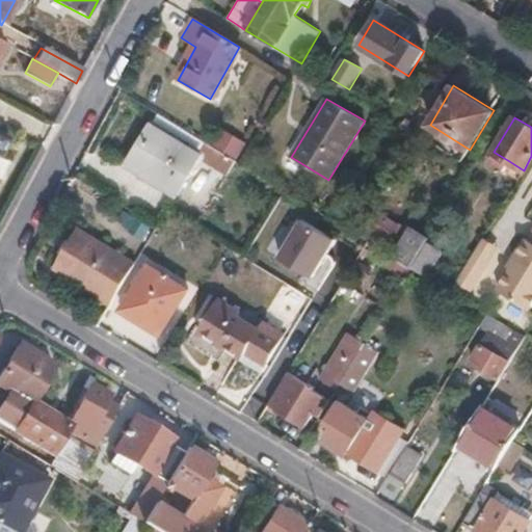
[(177,196),(203,156),(151,125),(126,165),(177,196)]
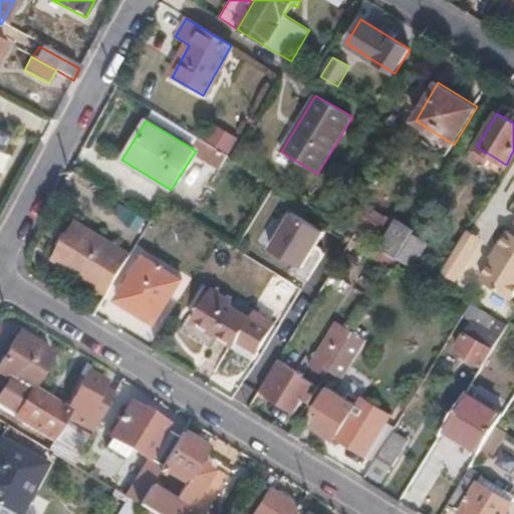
[(0,155),(10,136),(0,131),(0,155)]
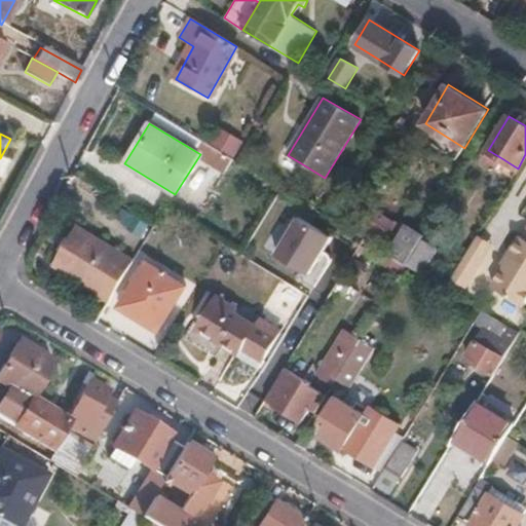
[(495,173),(503,159),(488,150),(480,163),(495,173)]
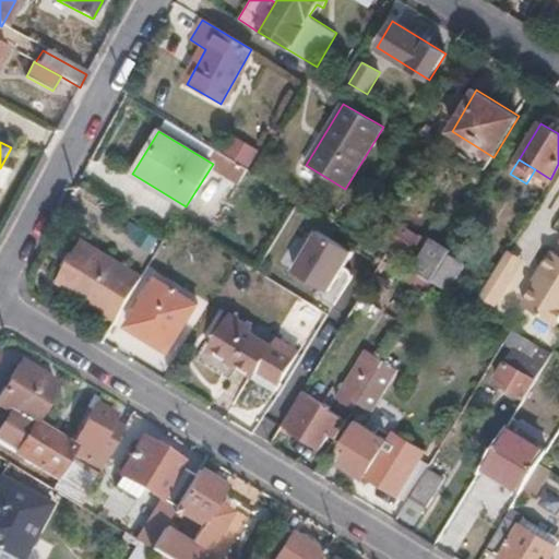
[(166,239),(76,185),(32,266),(28,282),(30,290),(32,297),(38,302),(103,343),(166,239)]
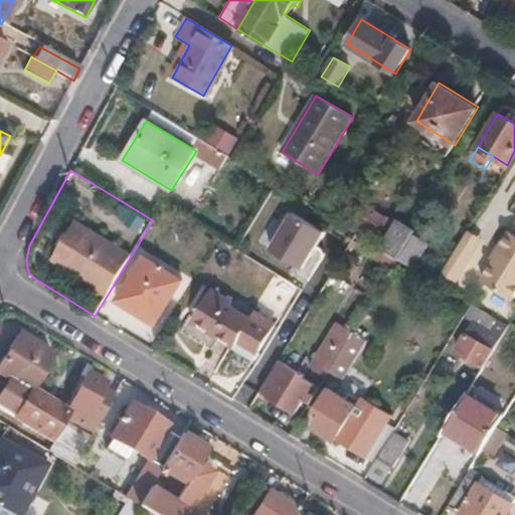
[(356,234),(368,241),(384,217),(363,204),(347,229),(356,234)]
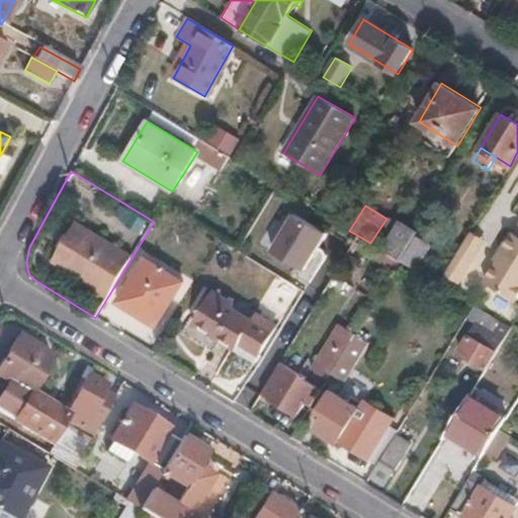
[(330,232),(296,210),(273,248),(308,268),(330,232)]
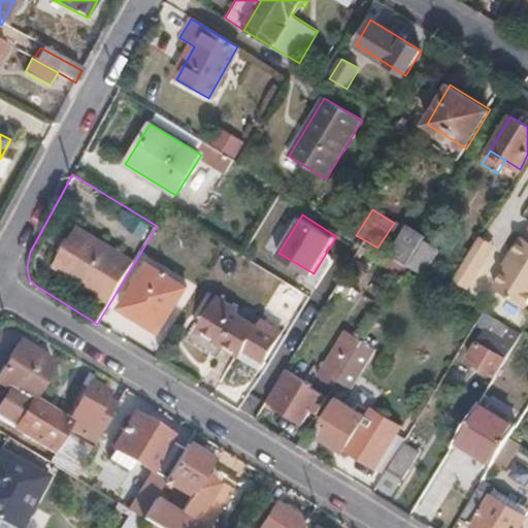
[(527,226),(521,238),(518,236),(507,254),(509,256),(503,266),(490,287),(522,306),(527,297),(527,226)]
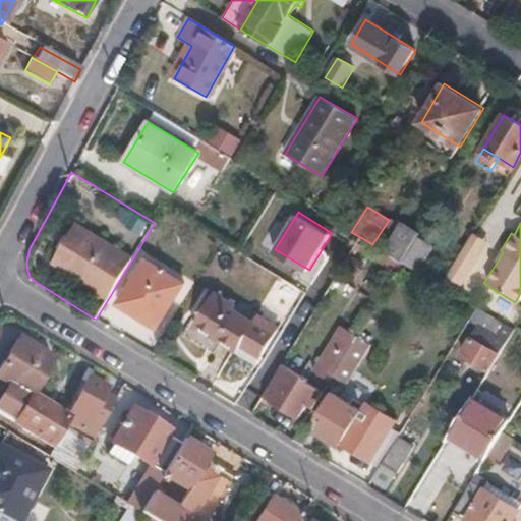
[(385,252),(403,263),(418,237),(420,234),(403,224),(385,252)]
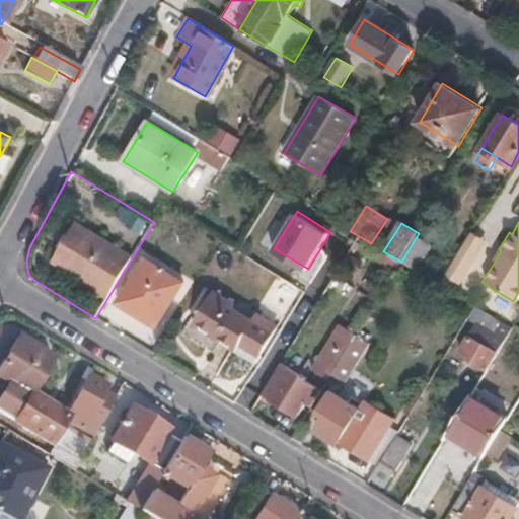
[(470,233),(458,252),(471,261),(484,241),(470,233)]
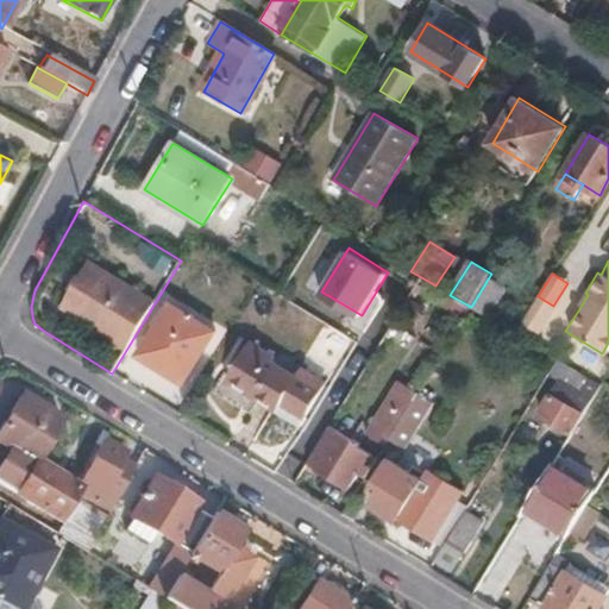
[(508,289),(489,277),(471,307),(489,319),(508,289)]
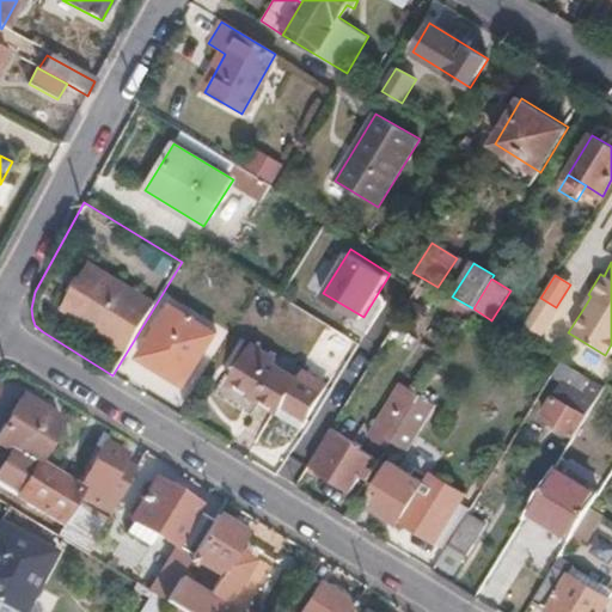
[(465,322),(473,308),(452,297),(436,287),(430,297),(445,305),(448,311),(465,322)]
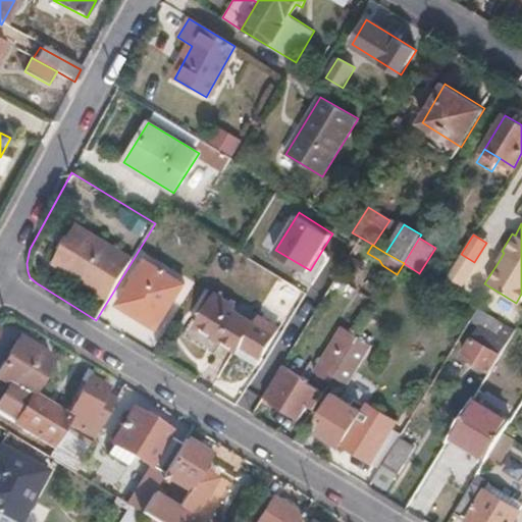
[(494,261),(498,263),(504,253),(502,251),(494,261)]
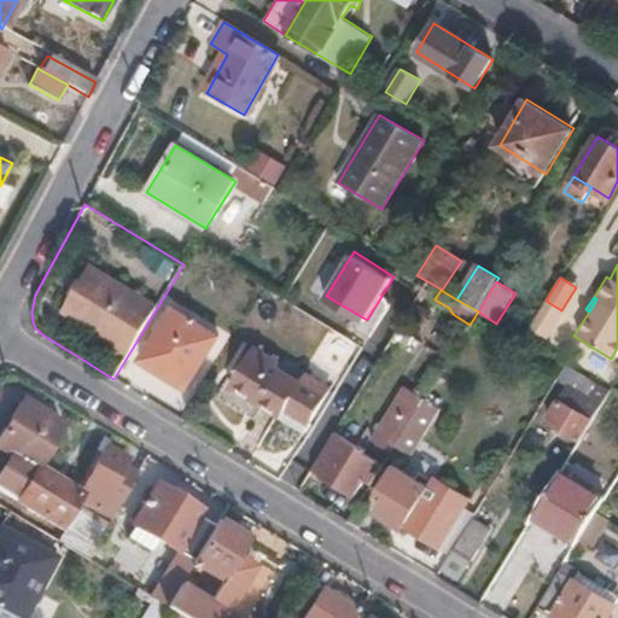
[(561,310),(546,301),(532,325),(548,333),(561,310)]
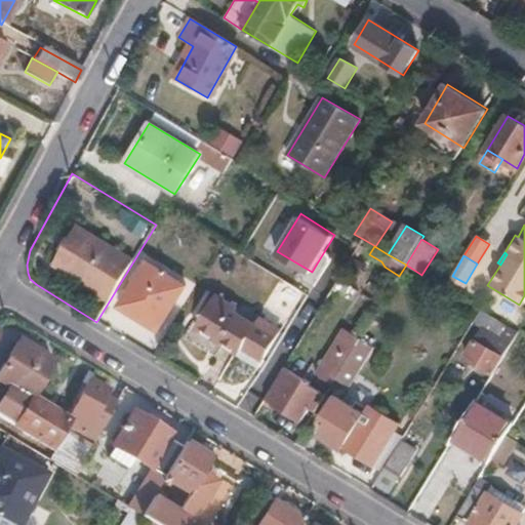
[(158,331),(186,286),(146,261),(119,307),(158,331)]
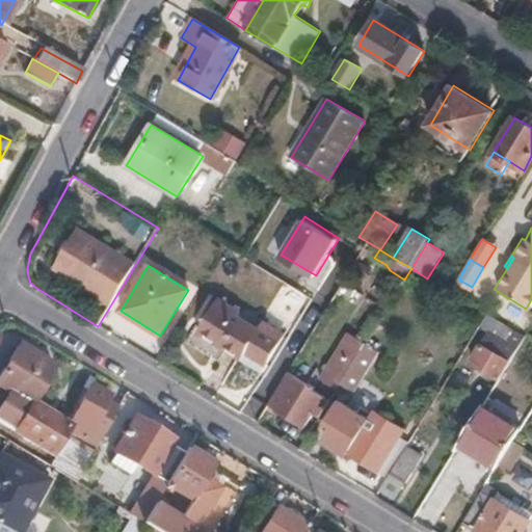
[(197,333),(242,360),(246,354),(265,323),(263,321),(259,328),(238,315),(240,312),(218,298),(197,333)]
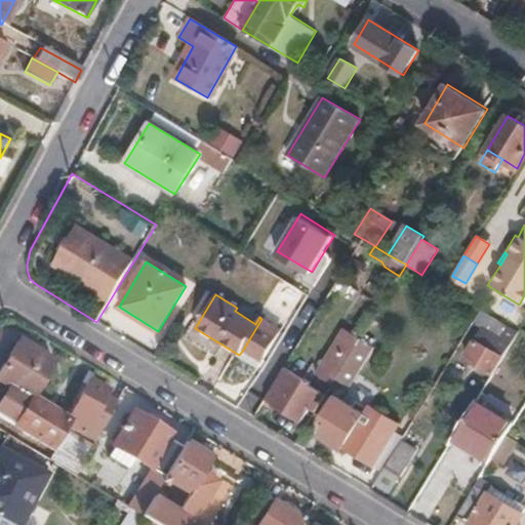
[(467,359),(493,374),(519,334),(480,311),(472,324),(484,332),(467,359)]
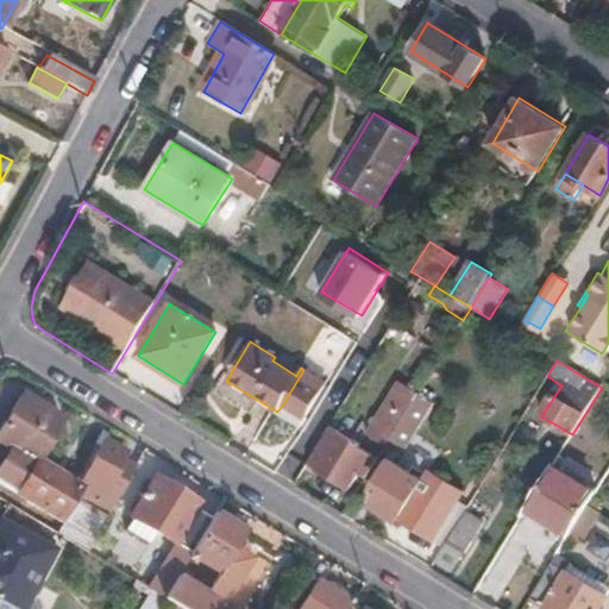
[(327,383),(303,370),(282,406),(305,419),(327,383)]
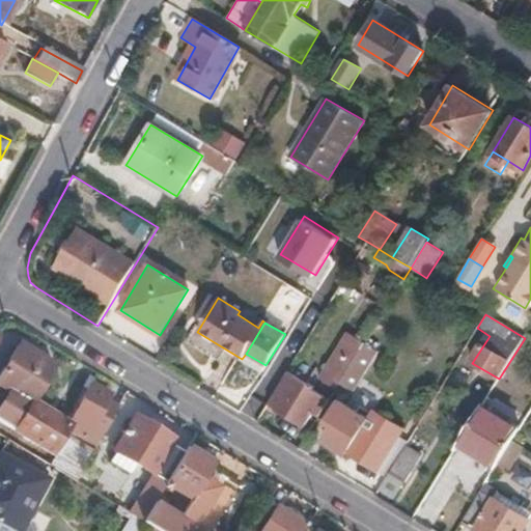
[(340,382),(364,343),(347,333),(318,379),(336,389),(340,382)]
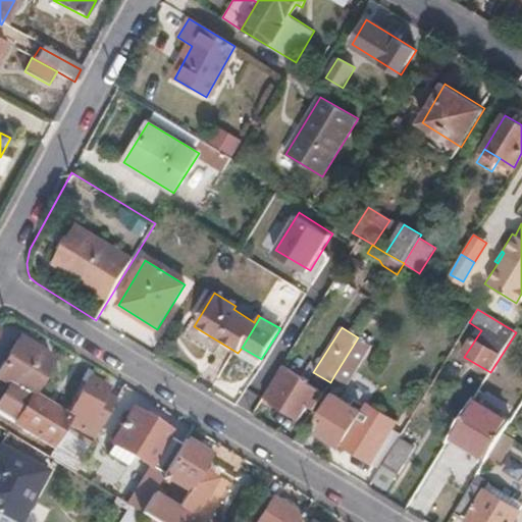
[(18,337),(0,367),(0,414),(13,423),(31,396),(53,359),(18,337)]
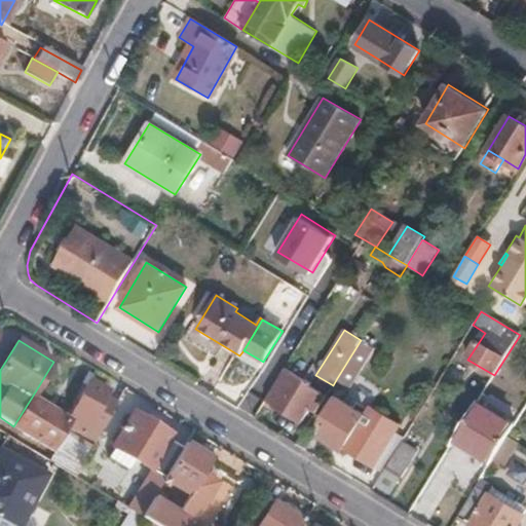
[(361,340),(337,378),(350,387),(374,348),(361,340)]
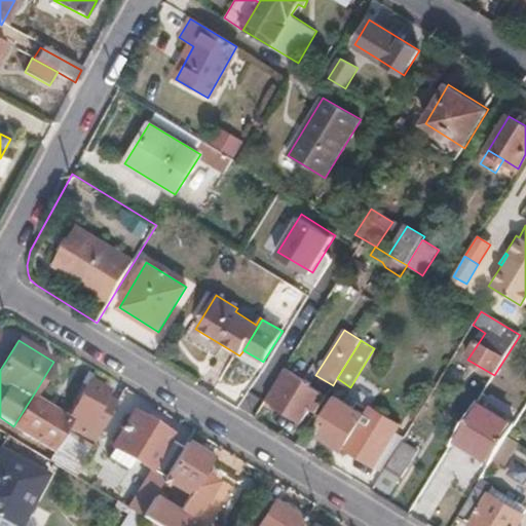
[(311,384),(285,368),(265,401),(302,423),(310,410),(321,393),(309,386),(311,384)]
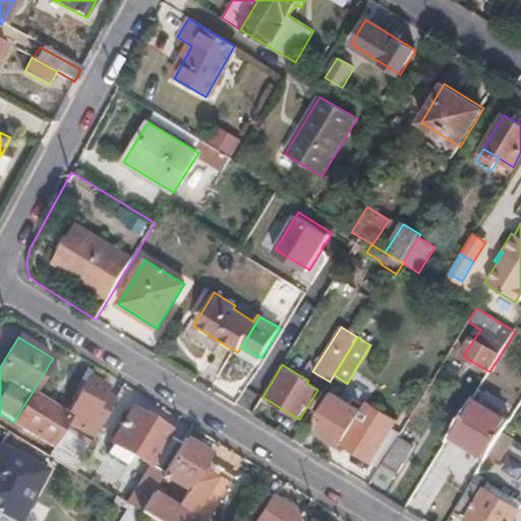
[(91,444),(114,400),(104,393),(106,388),(90,378),(68,416),(64,422),(69,425),(66,429),(91,444)]
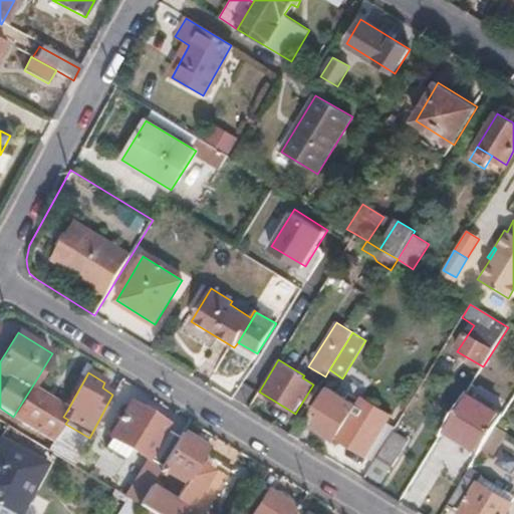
[(318,388),(313,384),(303,401),(308,404),(318,388)]
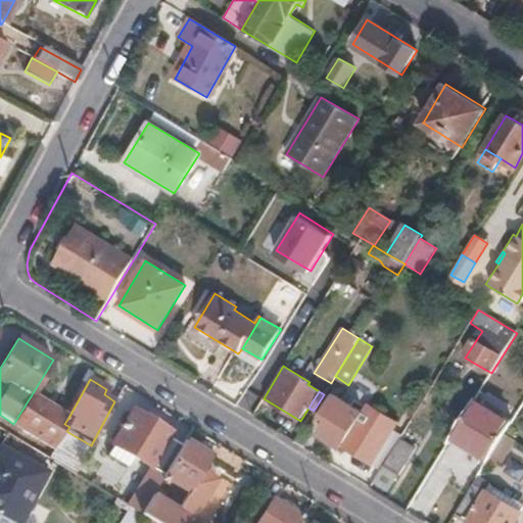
[(13,424),(51,446),(64,424),(68,418),(31,396),(13,424)]
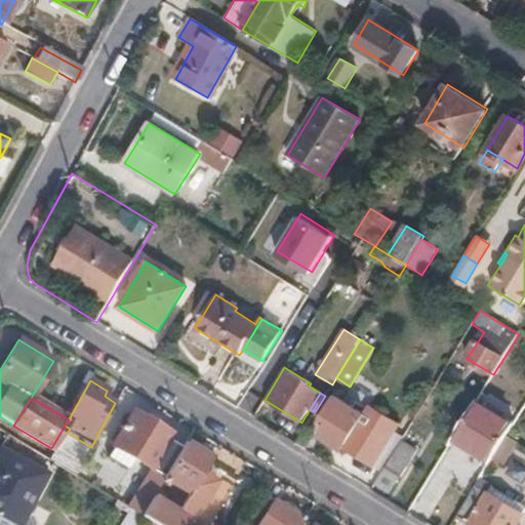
[(368,406),(364,414),(336,398),(323,418),(328,421),(321,436),(373,467),(398,426),(368,406)]
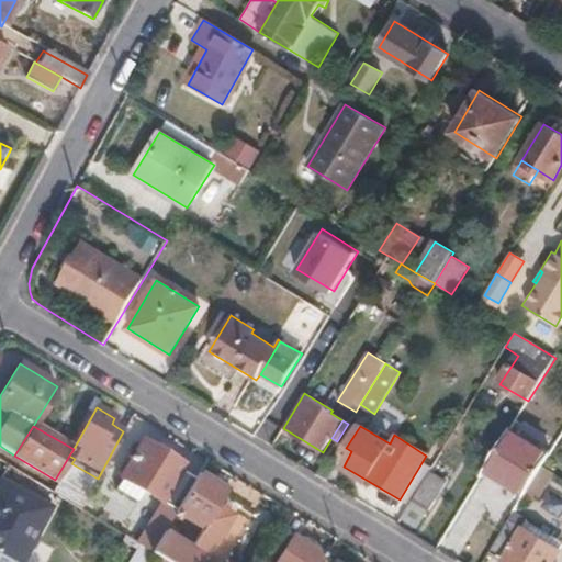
[(525,495),(528,489),(541,468),(550,453),(510,429),(485,472),(525,495)]
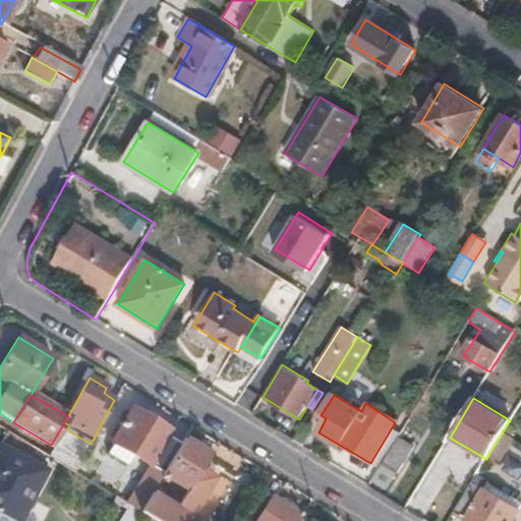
[(125,505),(138,512),(151,493),(160,477),(179,444),(167,437),(170,430),(131,407),(110,442),(111,444),(103,457),(119,466),(127,453),(149,466),(125,505)]
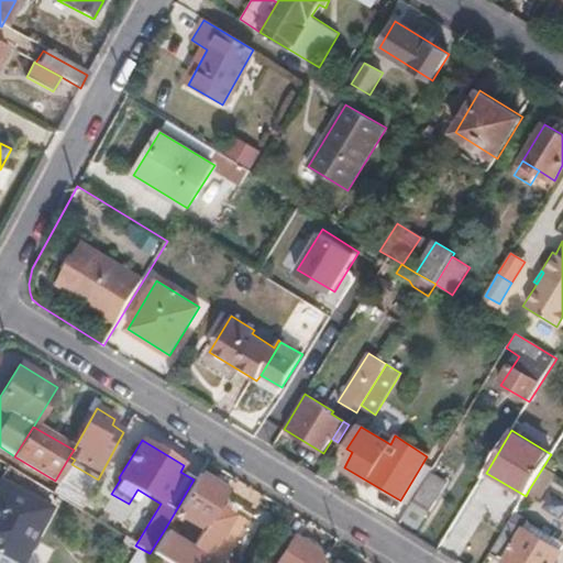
[(55,497),(79,511),(98,479),(72,464),(75,460),(69,456),(55,481),(48,492),(55,497)]
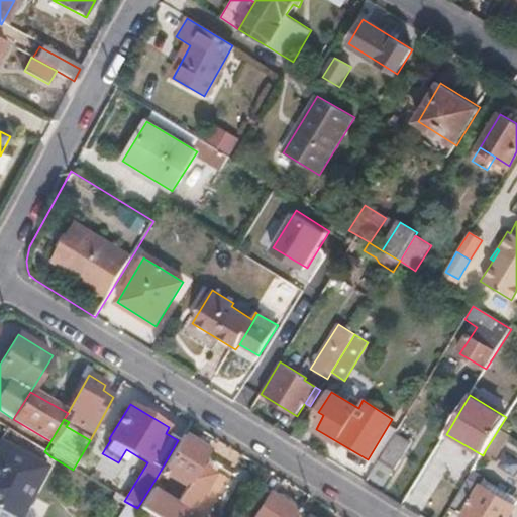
[(44,451),(6,429),(0,440),(0,516),(17,516),(50,456),(44,451)]
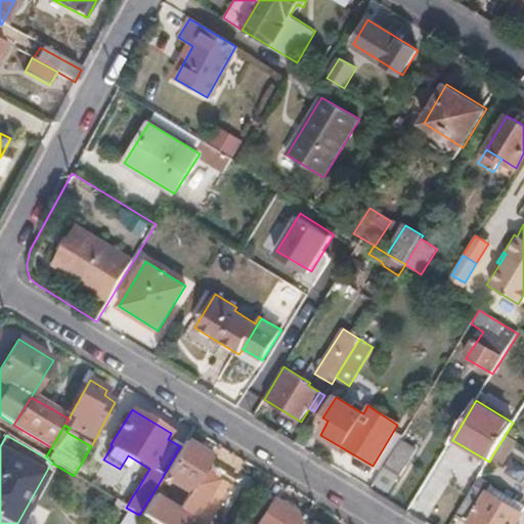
[(505,464),(516,443),(505,436),(492,455),(505,464)]
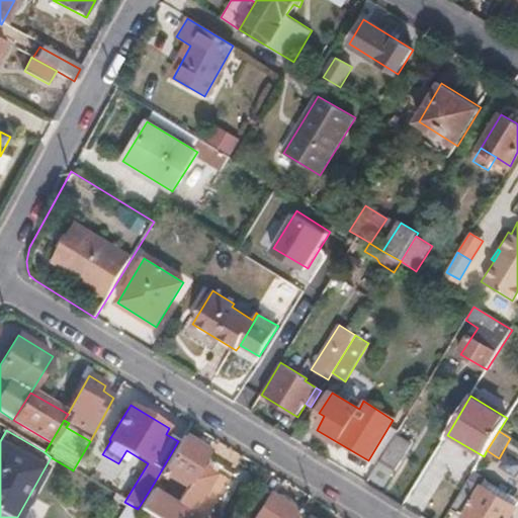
[(150,490),(138,509),(152,517),(205,517),(232,477),(203,458),(207,451),(182,435),(178,441),(159,475),(183,490),(174,505),(150,490)]
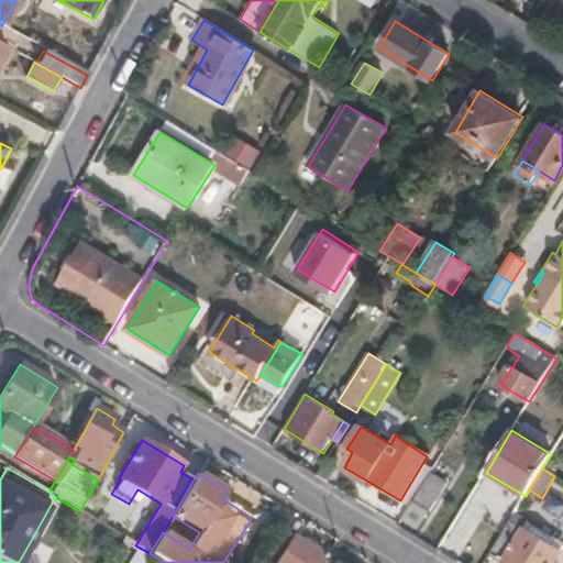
[(445,484),(429,474),(410,505),(426,515),(445,484)]
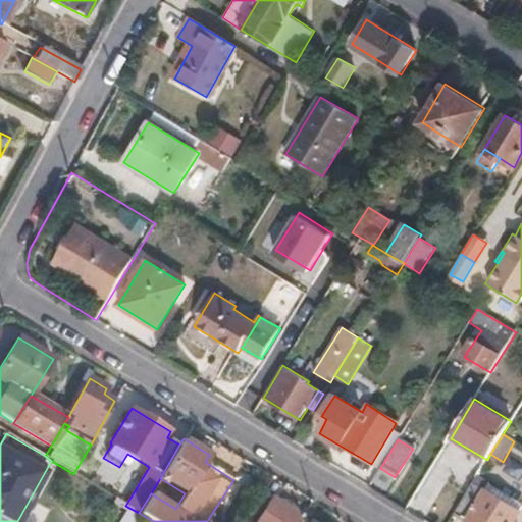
[(521,506),(476,478),(454,514),(467,521),(514,521),(521,509),(521,506)]
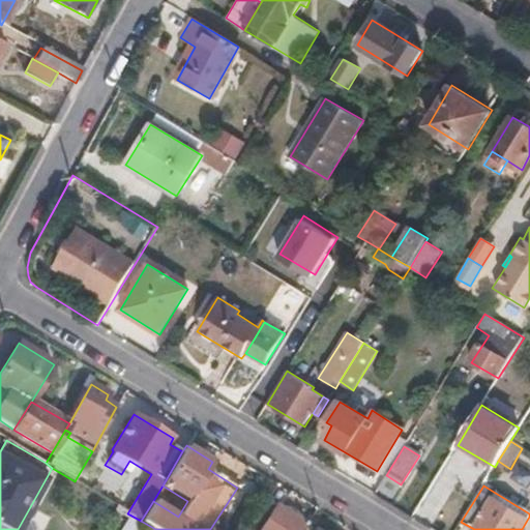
[(303,529),(307,526),(274,505),(259,529),(303,529)]
